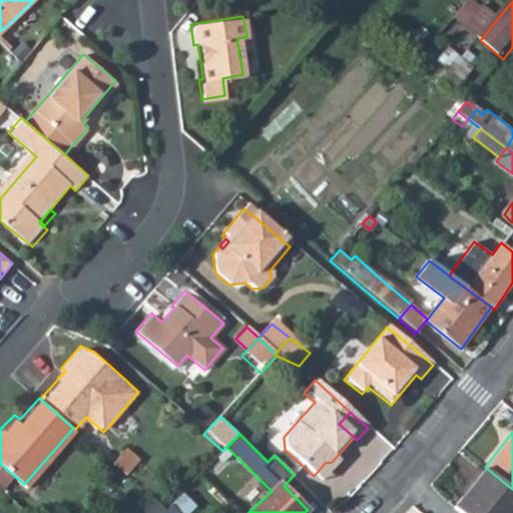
[(0,463),(0,485),(11,473),(0,463)]
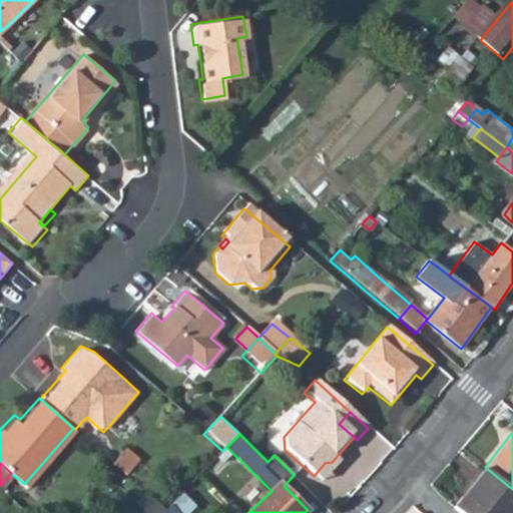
[(512,512),(512,489),(485,467),(453,506),(460,512),(512,512)]
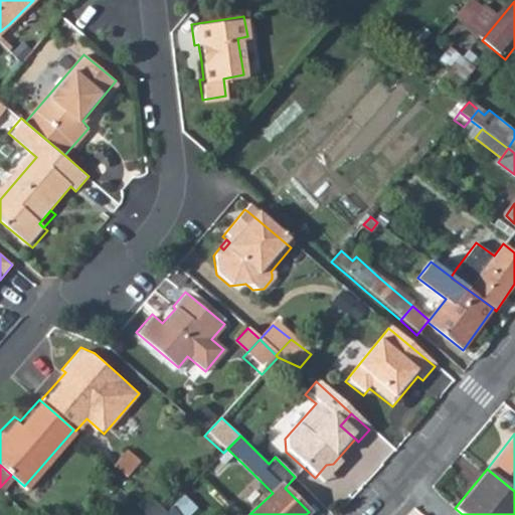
[(171,505),(170,506),(178,514),(199,514),(182,495),(171,505)]
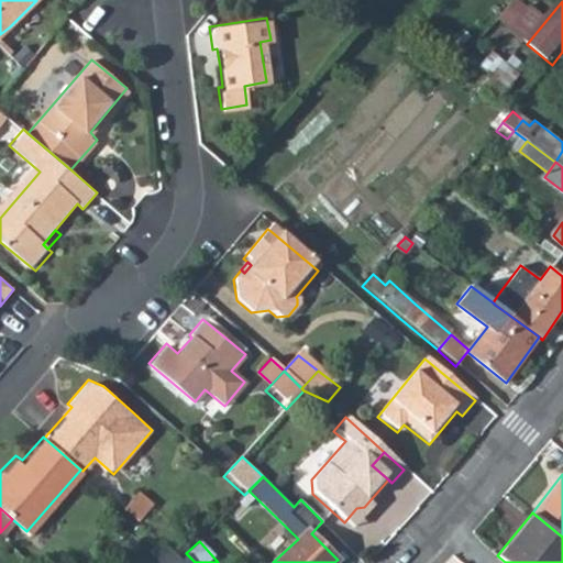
[(148,562),(133,549),(119,562),(148,562)]
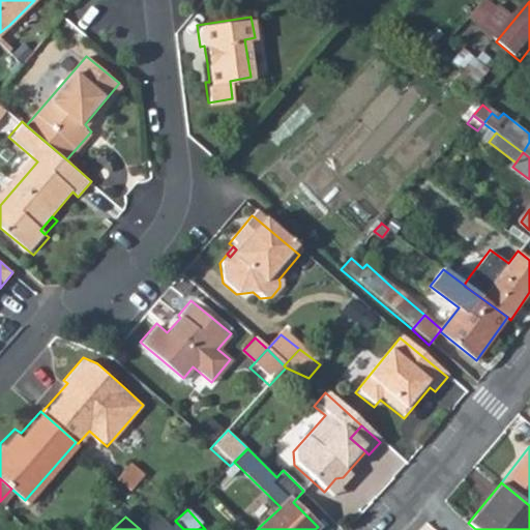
[(183,529),(175,521),(166,529),(183,529)]
